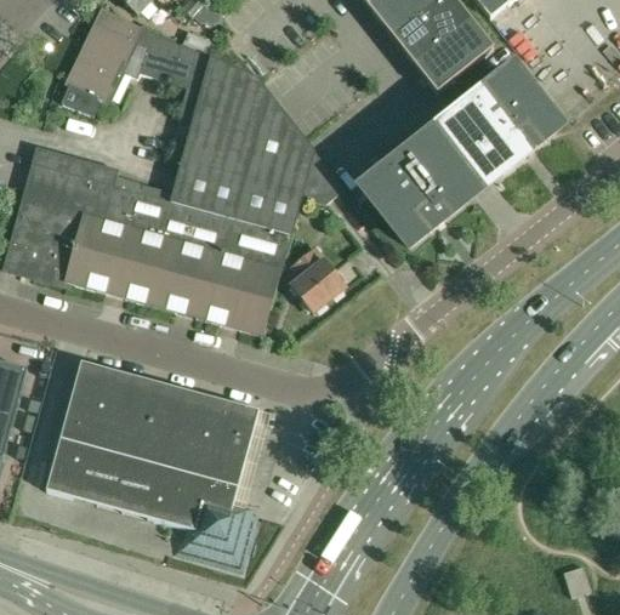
[(124,0),(137,12),(148,0),(124,0)]
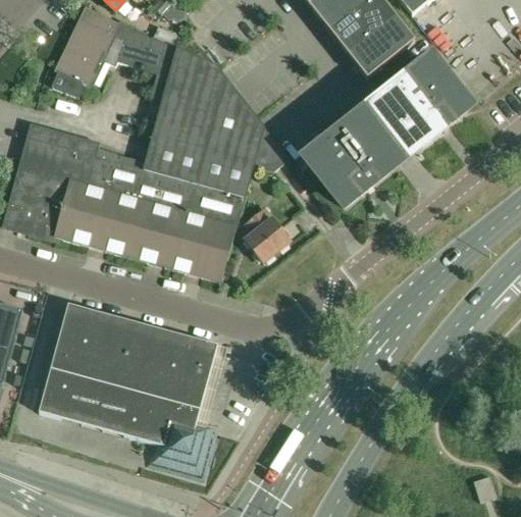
[(157,0),(152,5),(167,18),(176,8),(170,3),(167,0),(157,0)]
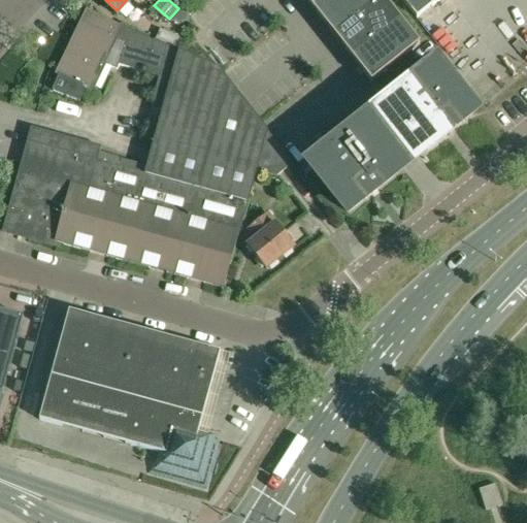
[(323,0),(314,7),(332,31),(370,0),(323,0)]
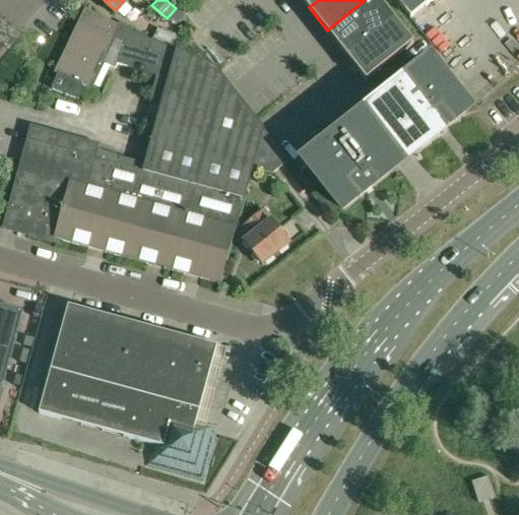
[(365,0),(327,30),(345,53),(393,15),(381,0),(365,0)]
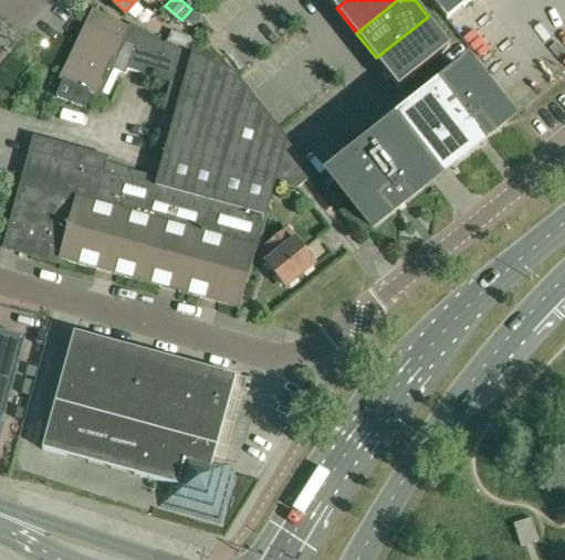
[(433,0),(446,13),(462,0),(433,0)]
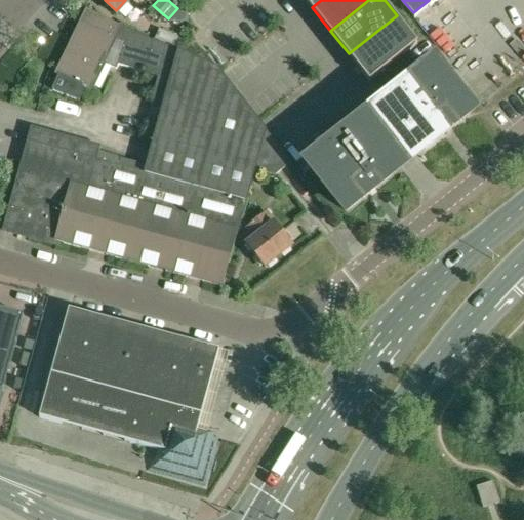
[(246,195),(254,166),(265,126),(215,64),(176,46),(175,46),(153,36),(128,26),(88,6),(58,70),(92,86),(105,60),(115,65),(116,61),(168,75),(143,169),(118,162),(121,150),(98,143),(98,142),(31,123),(3,227),(59,242),(61,238),(222,282),(236,226),(246,195)]
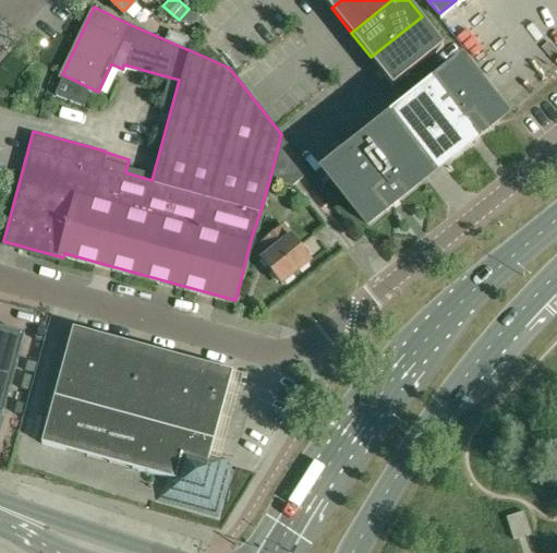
[(391,83),(437,47),(443,41),(422,16),(371,57),(391,83)]
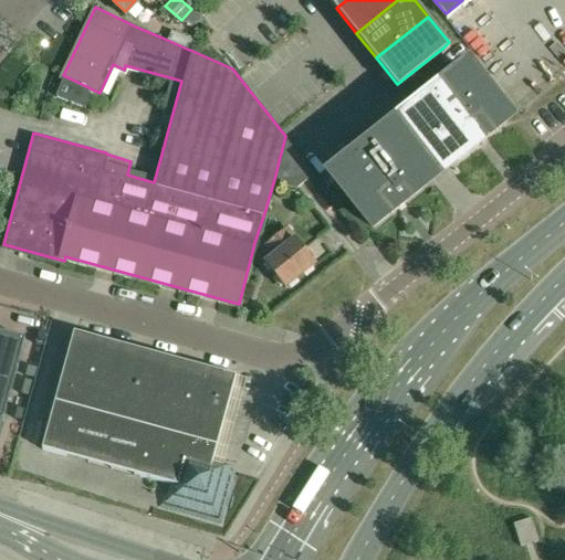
[(170,27),(165,39),(189,50),(195,38),(170,27)]
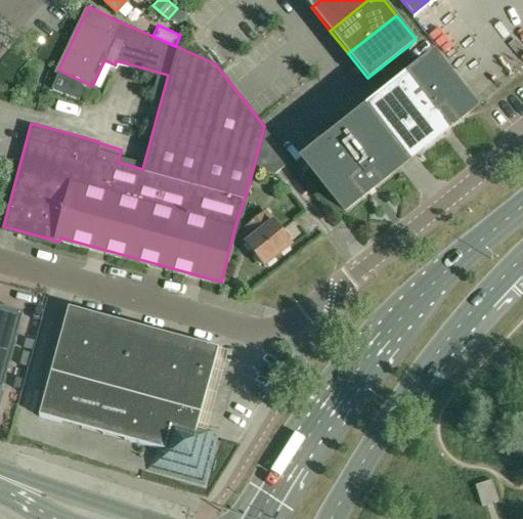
[(431,59),(383,97),(422,145),(470,106),(431,59)]
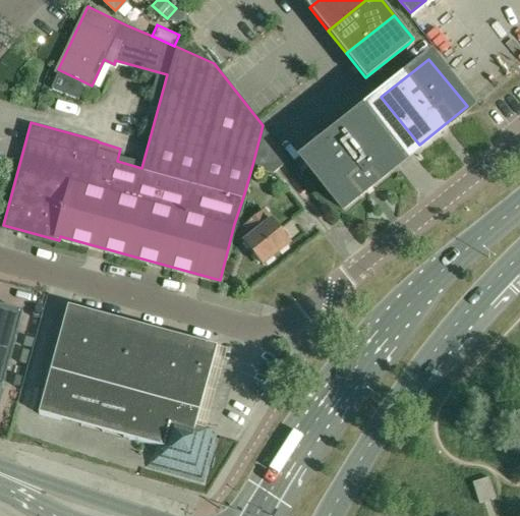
[(304,158),(343,206),(391,167),(352,119),(304,158)]
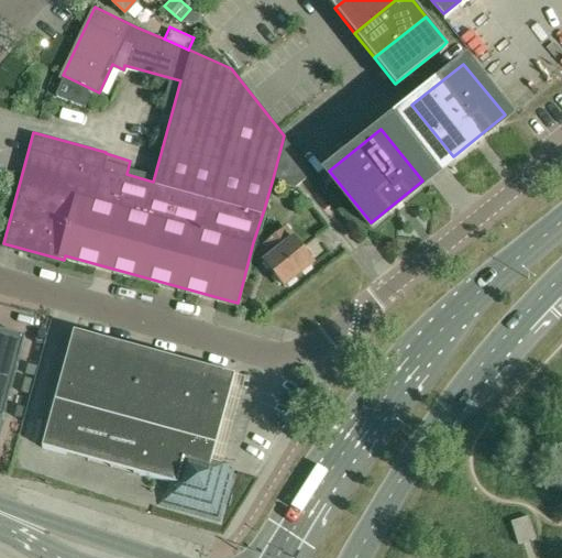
[(294,184),(311,171),(284,135),(273,178),(294,184)]
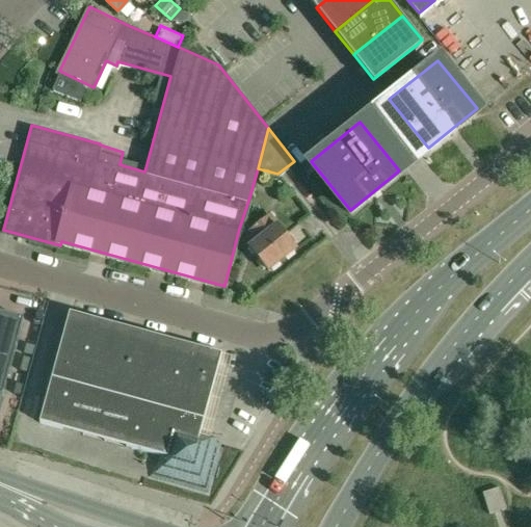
[(254,230),(244,237),(267,266),(295,244),(269,211),(250,227),(254,230)]
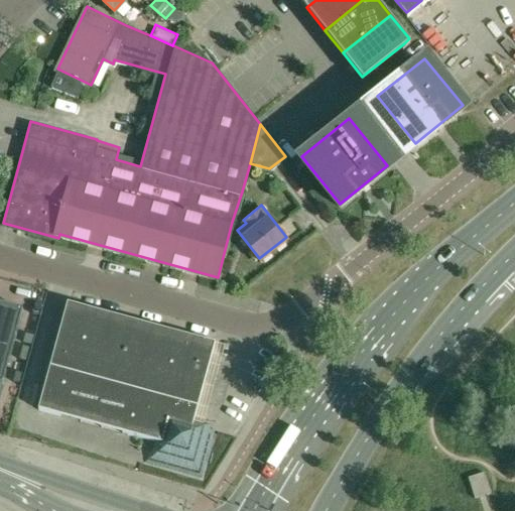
[(201,474),(214,427),(191,421),(214,341),(67,300),(37,406),(149,436),(143,459),(201,474)]
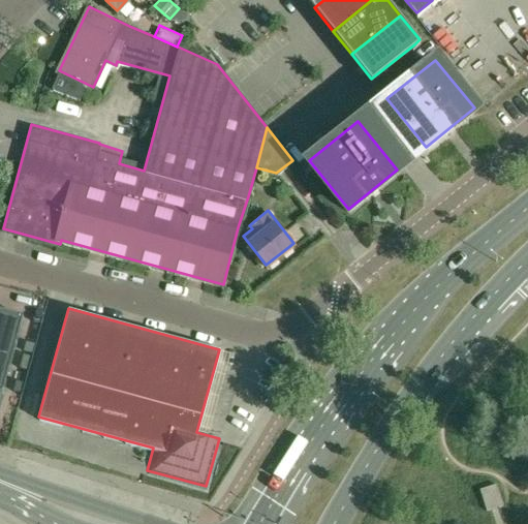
[(0,394),(22,315),(0,309),(0,394)]
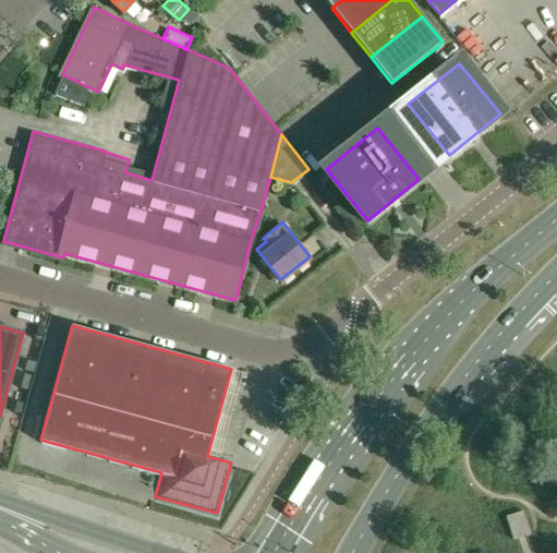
[(512,535),(517,533),(530,529),(522,508),(505,514),(512,535)]
